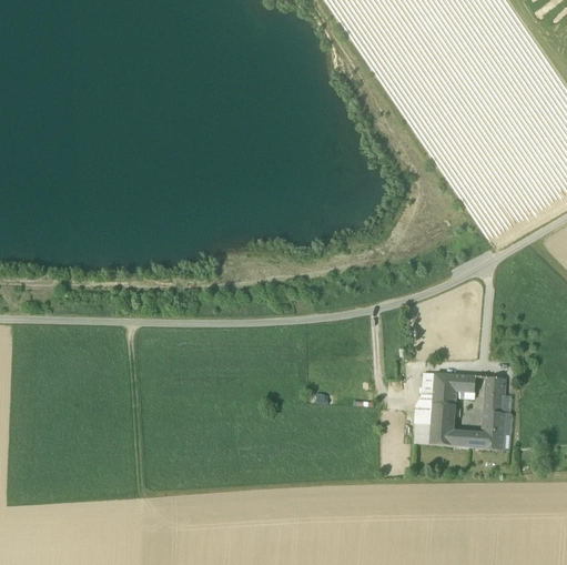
[(423,372),(421,394),(433,395),(434,373),(423,372)]
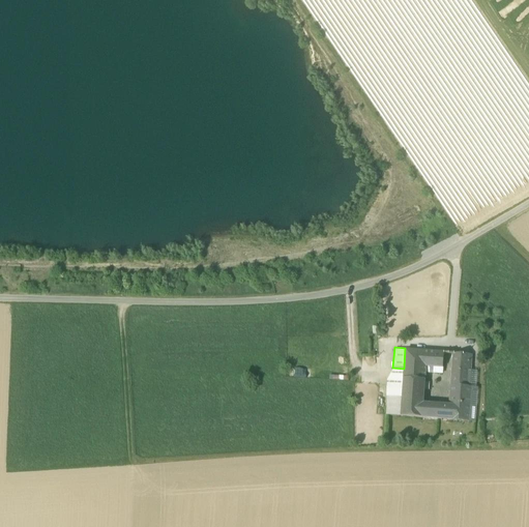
[(427,349),(405,348),(404,369),(401,414),(421,415),(422,401),(424,371),(425,364),(427,349)]
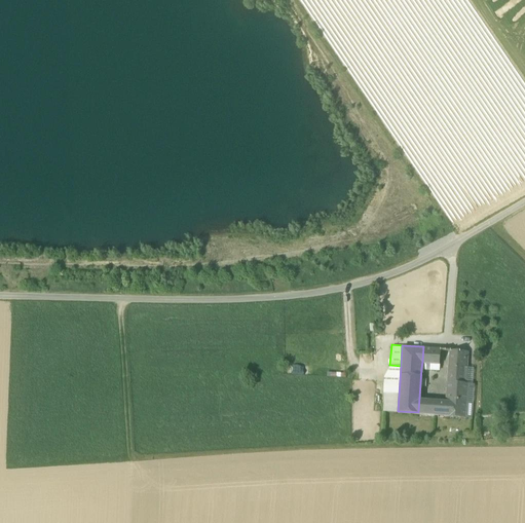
[(440,348),(423,346),(422,362),(439,363),(440,348)]
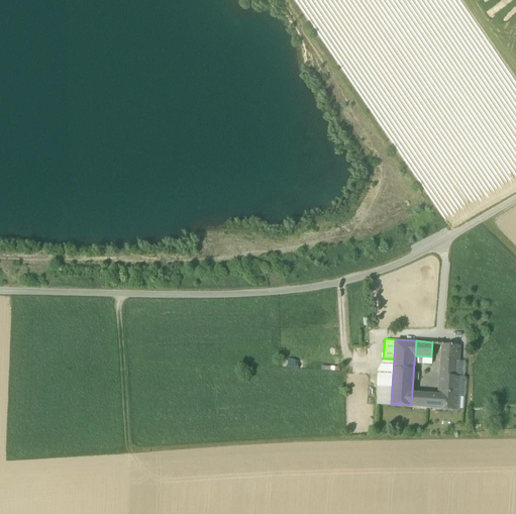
[(442,342),(440,374),(455,375),(456,360),(457,344),(442,342)]
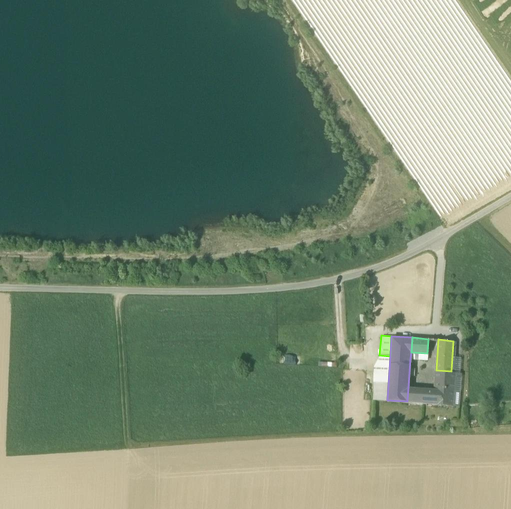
[(387,400),(390,356),(379,355),(373,366),(373,399),(387,400)]
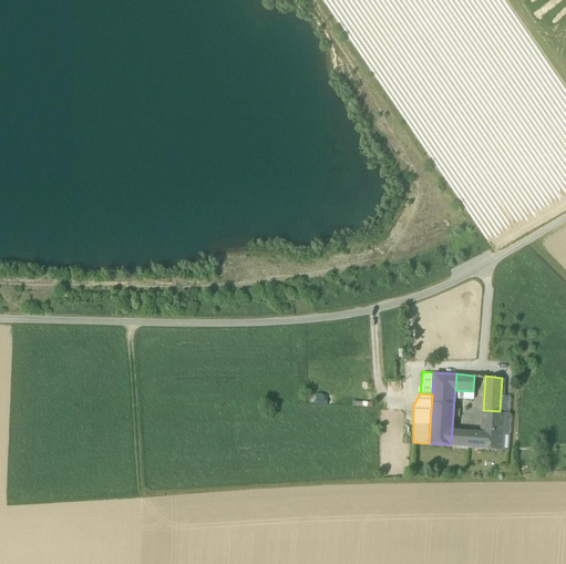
[(500,411),(504,412),(510,412),(511,396),(501,395),(500,411)]
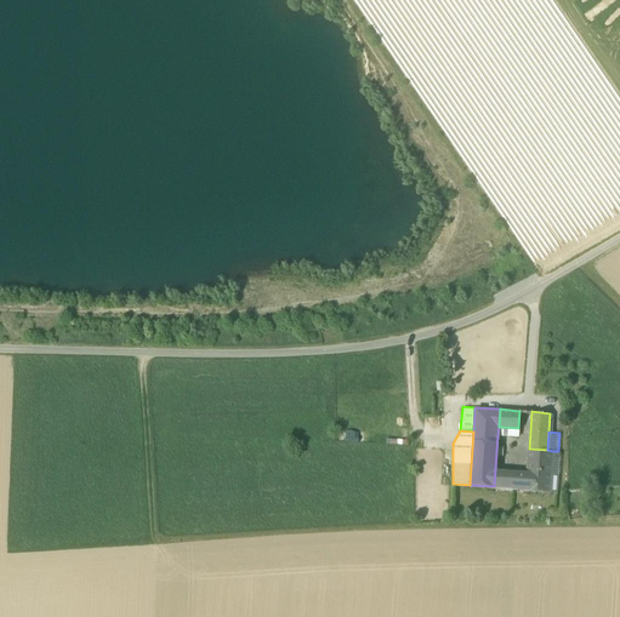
[(552,451),(547,450),(529,449),(527,474),(515,473),(513,487),(550,491),(552,451)]
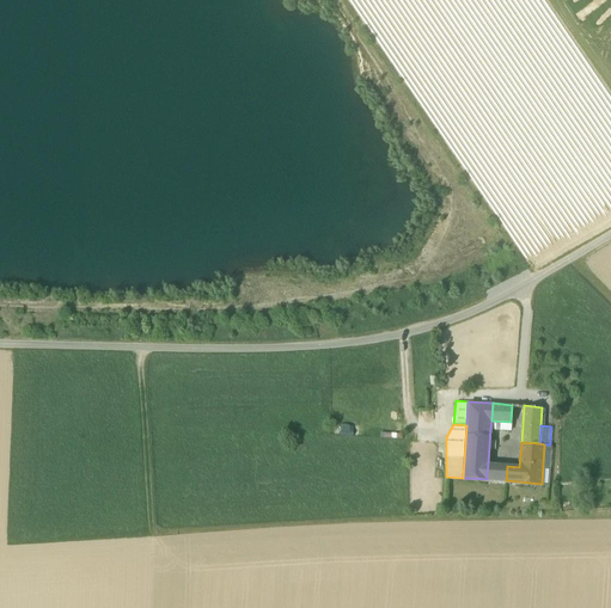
[(544,444),(542,484),(550,484),(553,444),(550,444),(544,444)]
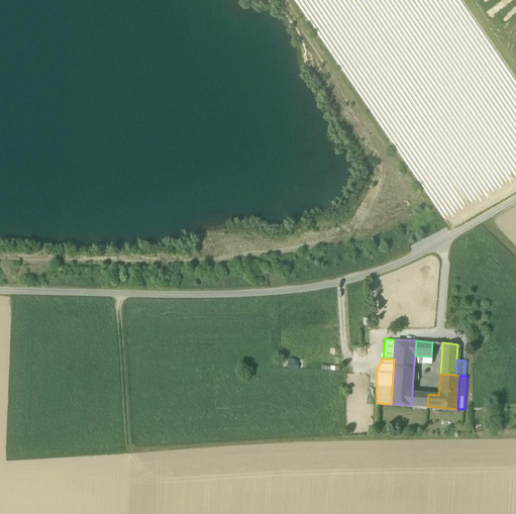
[(428,393),(412,391),(411,405),(427,406),(428,394),(428,393)]
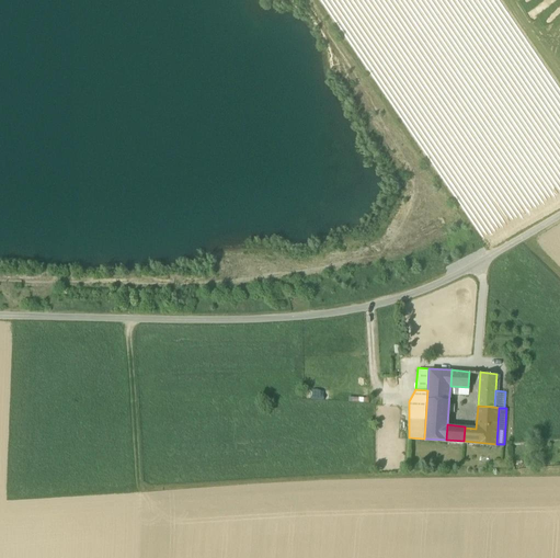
All buildings are outlined.
